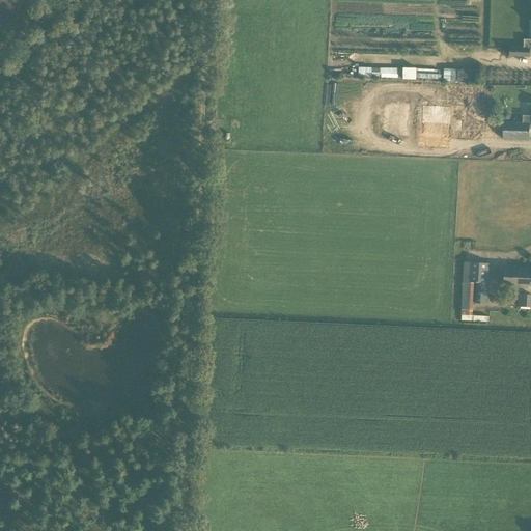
[(530,57),(530,56),(530,49),(523,49),(509,48),(509,56),(530,57)]
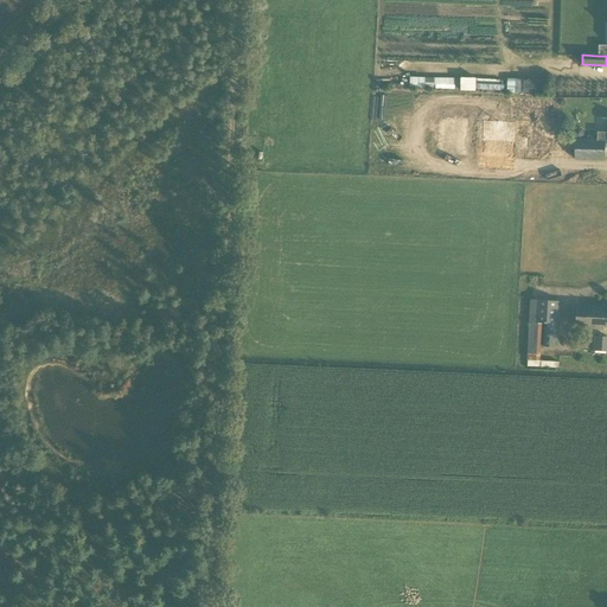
[(522,91),(544,93),(544,81),(522,80),(522,91)]
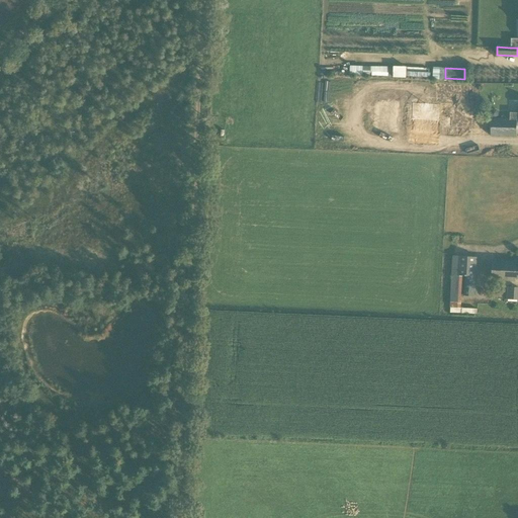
[(374,90),(373,132),(397,133),(398,91),(374,90)]
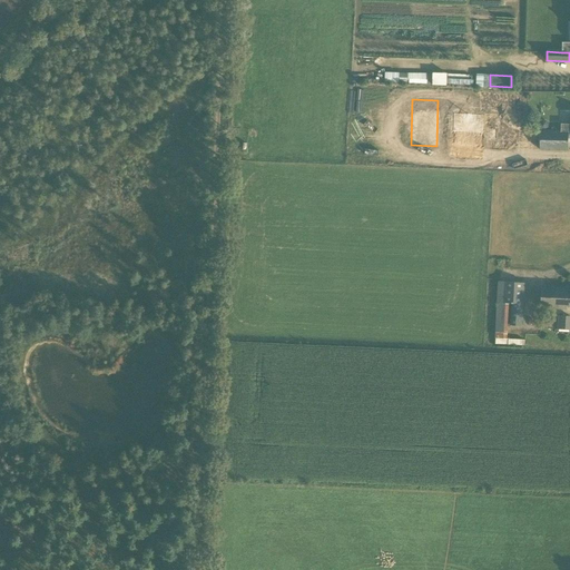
[(479,159),(481,114),(444,112),(443,153),(450,153),(449,158),(479,159)]
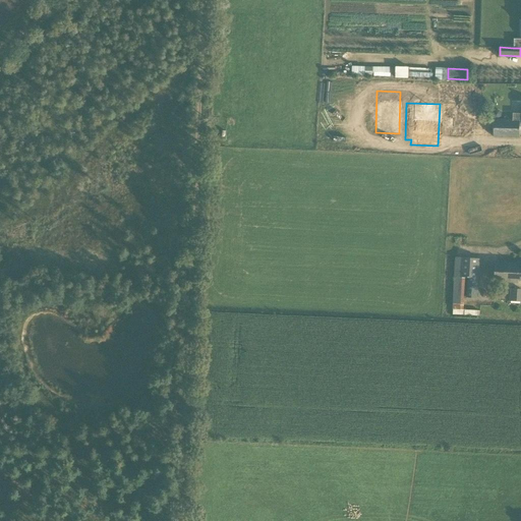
[(494,119),(493,136),(519,137),(520,126),(520,125),(520,114),(513,114),(513,120),(494,119)]
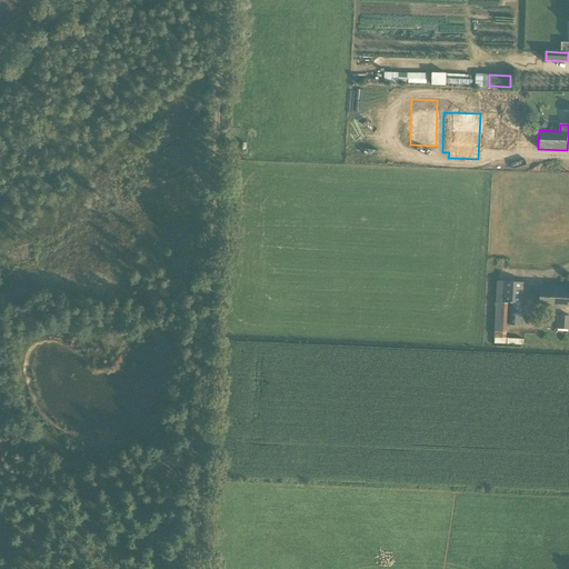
[(489,139),(489,149),(510,150),(511,140),(489,139)]
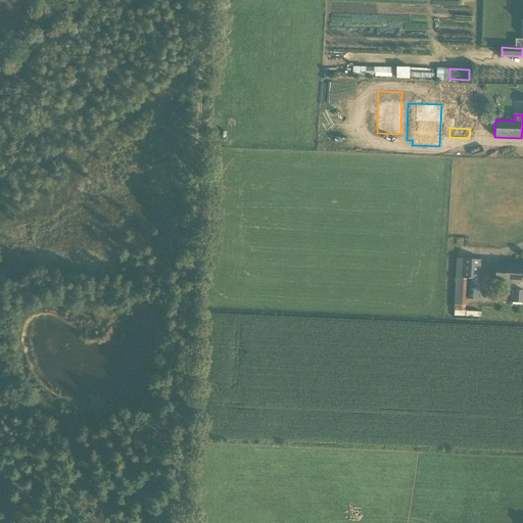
[(455,316),(481,317),(481,312),(465,311),(467,279),(469,279),(468,298),(479,299),(480,279),(481,259),(458,257),(455,316)]
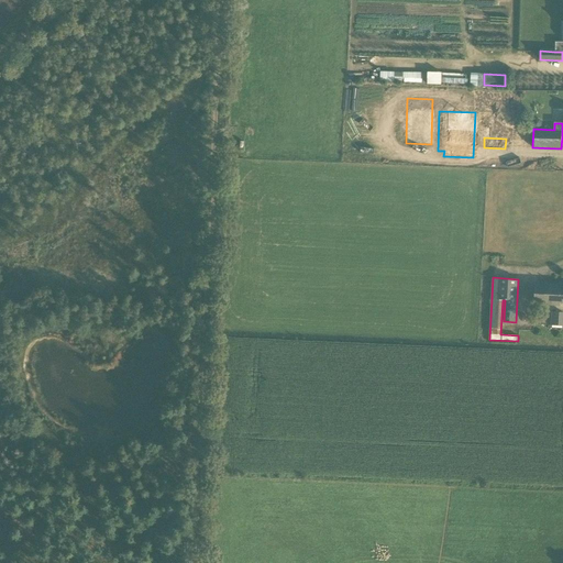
[(534,305),(549,305),(560,306),(560,302),(562,302),(562,286),(561,287),(562,284),(536,283),(534,305)]
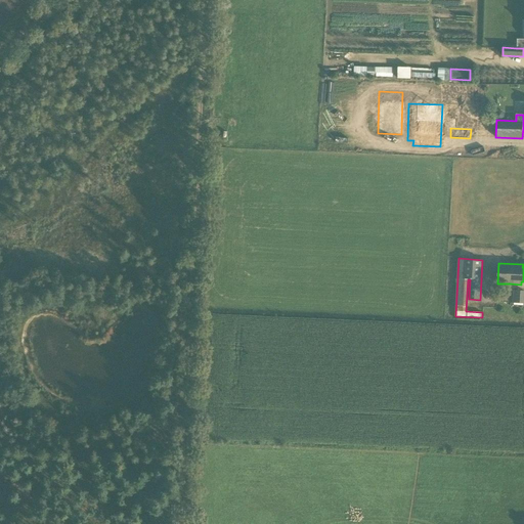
[(513,303),(523,304),(523,291),(513,291),(513,303)]
